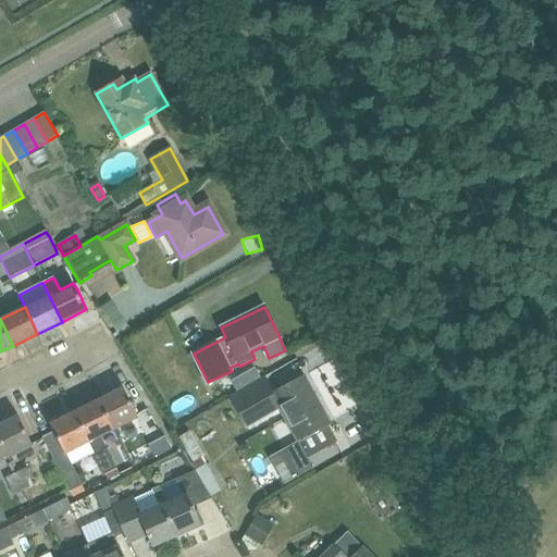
[(264,378),(229,398),(247,429),(281,409),(298,442),(307,457),(333,442),(325,426),(331,424),(311,388),(304,393),(297,381),(277,391),(273,394),(264,378)]
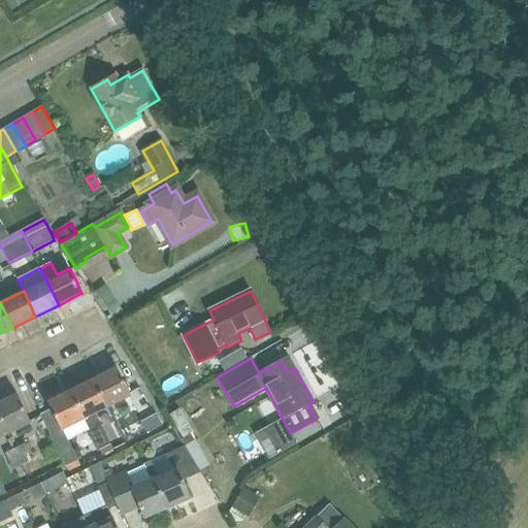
[(117,368),(94,380),(107,406),(130,395),(117,368)]
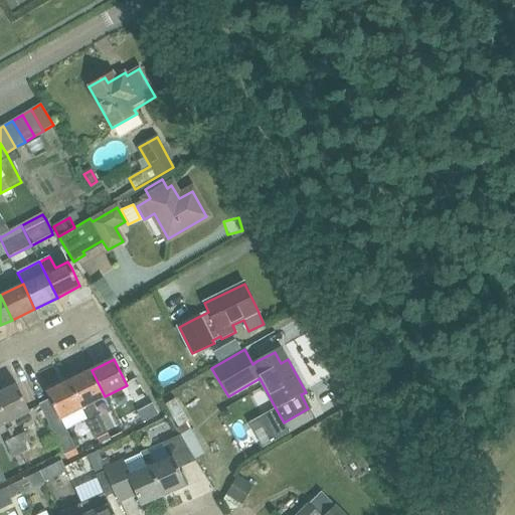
[(105,396),(92,370),(69,381),(88,419),(97,438),(108,433),(100,418),(93,402),(105,396)]
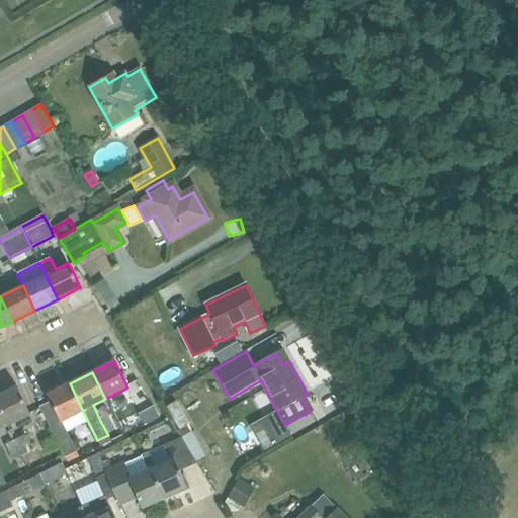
[(88,422),(70,383),(47,395),(51,402),(39,408),(65,458),(76,452),(66,432),(88,422)]
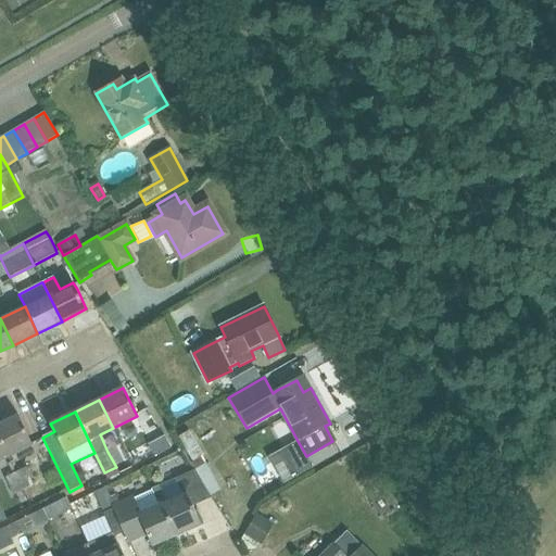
[(33,444),(33,443),(19,415),(0,424),(0,440),(9,456),(33,444)]
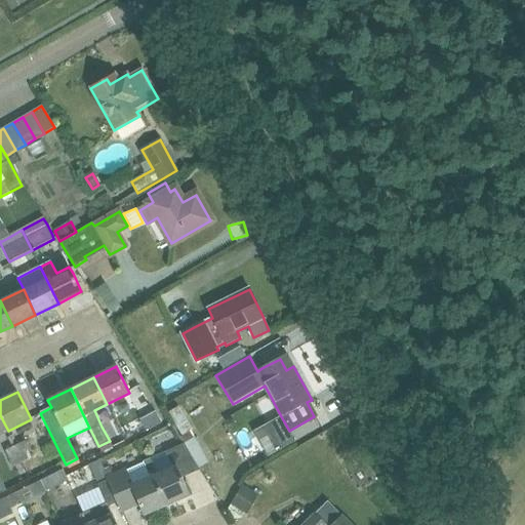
[(178,406),(168,413),(182,436),(180,437),(185,444),(190,452),(198,467),(208,460),(191,431),(193,430),(178,406)]
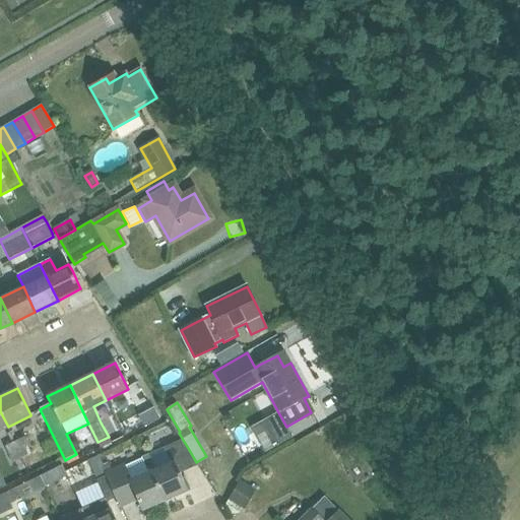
[(152,408),(135,416),(140,428),(158,418),(152,408)]
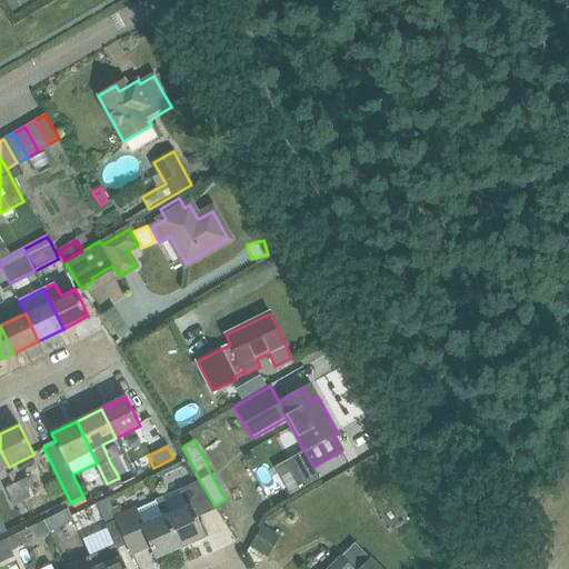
[(272,465),(285,491),(313,479),(301,451),(272,465)]
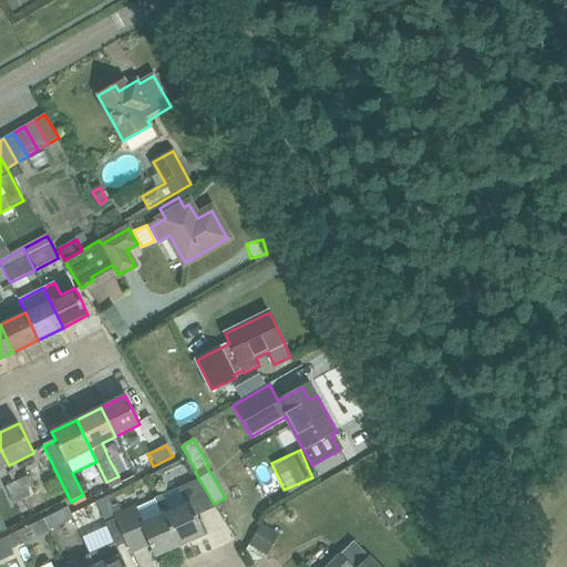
[(17,482),(26,500),(34,494),(26,477),(17,482)]
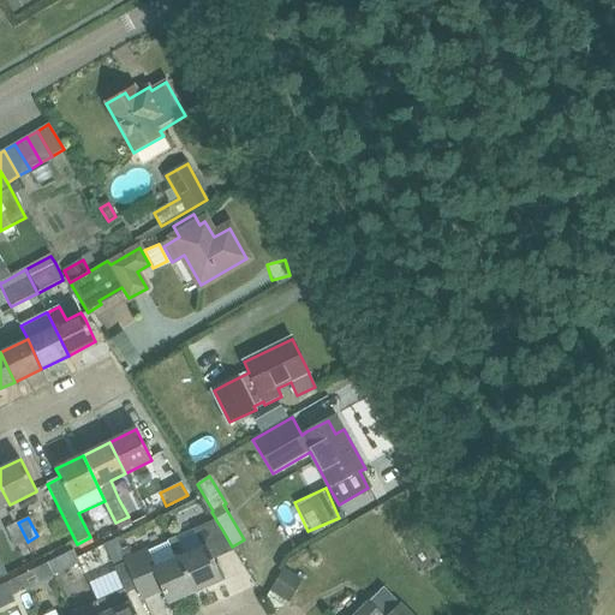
[(183,555),(179,557),(195,592),(222,580),(214,560),(234,551),(222,530),(216,520),(193,530),(201,547),(183,555)]
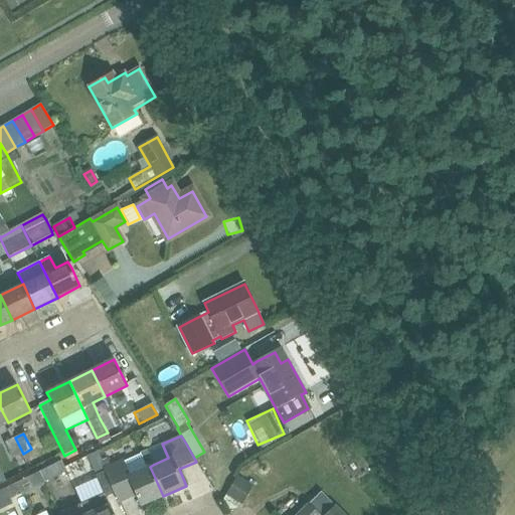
[(12,459),(23,454),(15,438),(4,444),(12,459)]
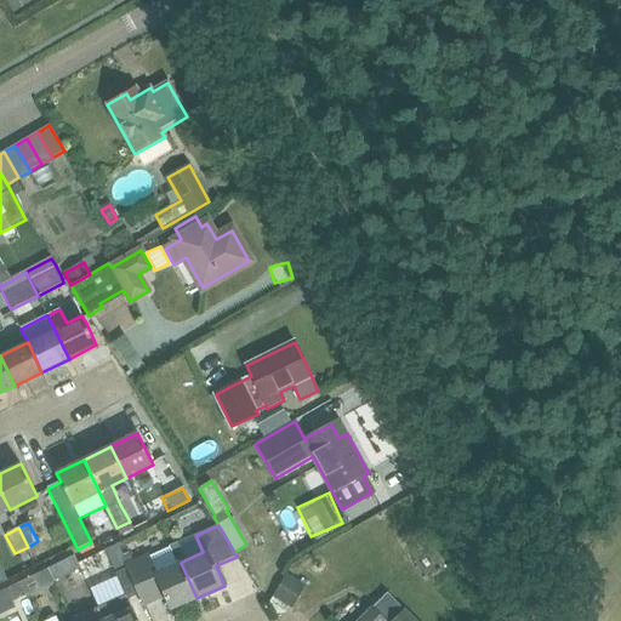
[(127,568),(124,570),(136,597),(140,594),(144,605),(164,597),(170,610),(197,598),(181,563),(184,560),(177,543),(169,547),(170,548),(148,557),(148,556),(126,565),(127,568)]
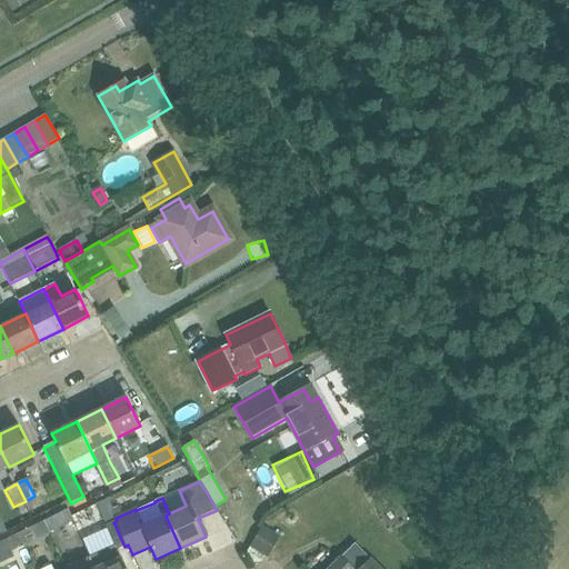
[(69,510),(43,522),(49,533),(75,521),(69,510)]
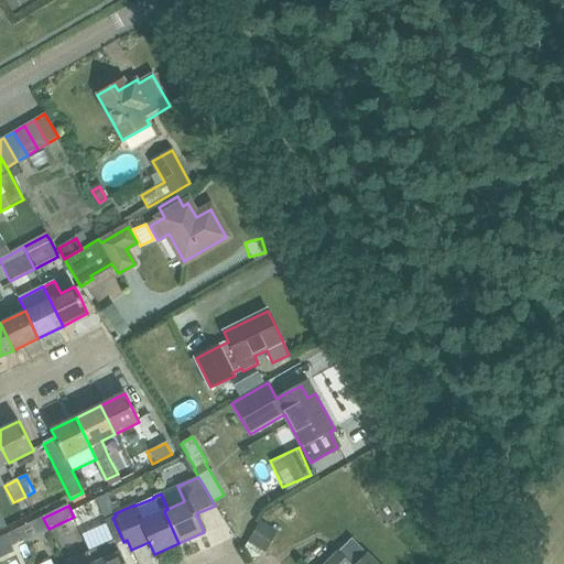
[(43,518),(20,529),(24,541),(49,529),(43,518)]
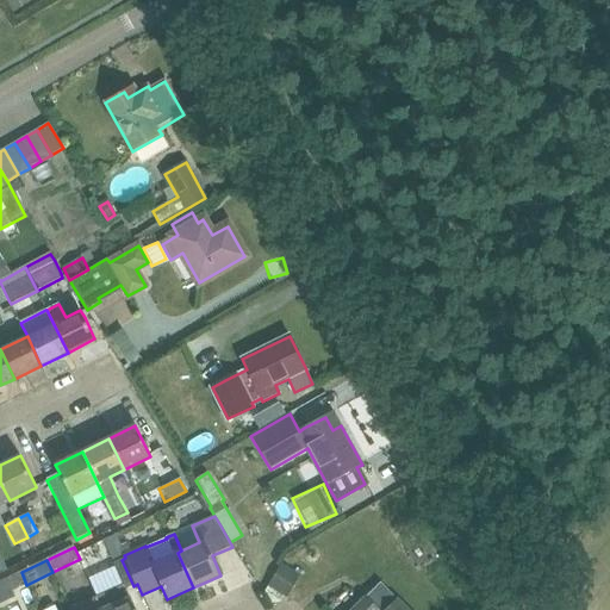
[(122,560),(113,564),(116,568),(125,590),(134,586),(122,560)]
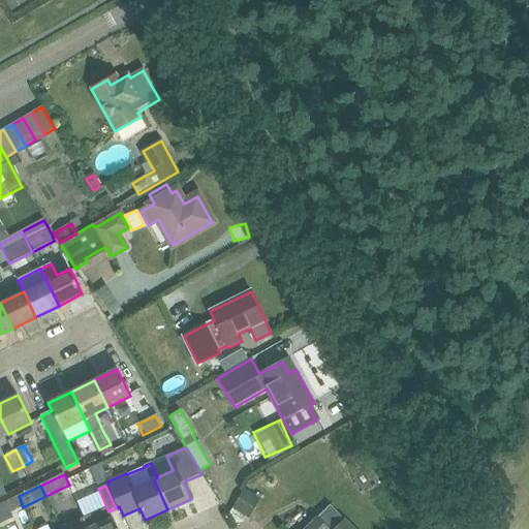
[(231,509),(246,517),(249,519),(260,499),(243,489),(231,509)]
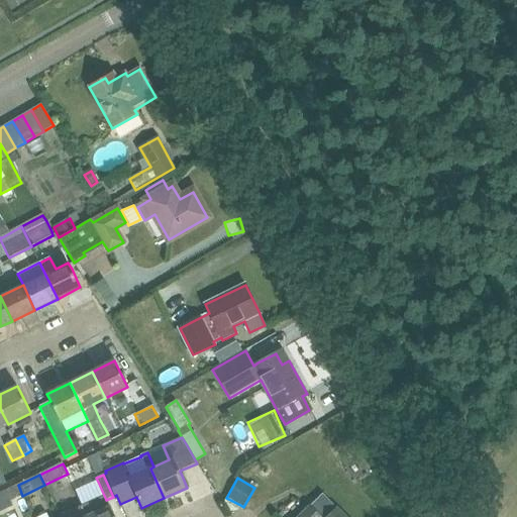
[(10,502),(22,496),(18,485),(0,493),(0,508),(4,516),(6,516),(16,513),(10,502)]
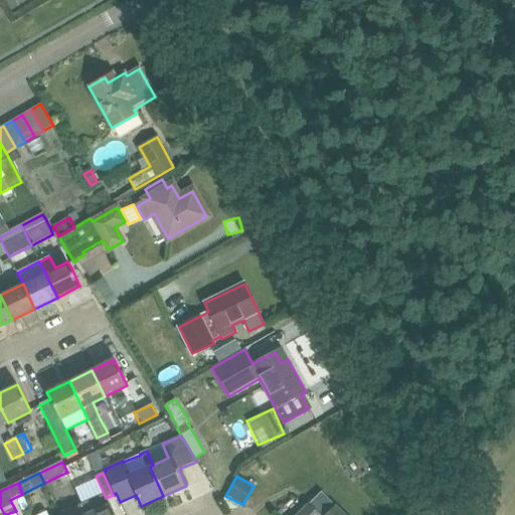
[(114,514),(113,510),(110,504),(108,505),(103,493),(81,503),(86,514),(114,514)]
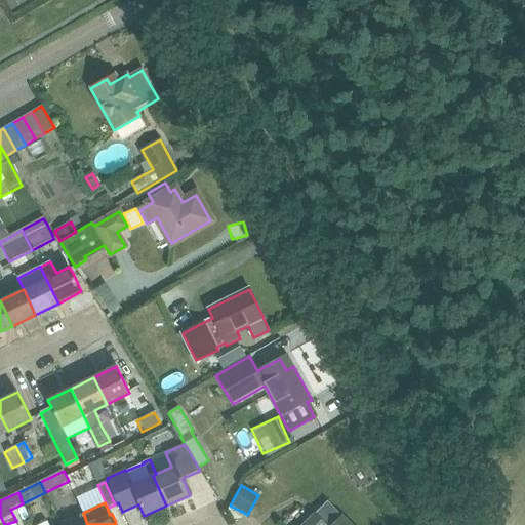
[(350,524),(342,517),(327,502),(314,516),(304,524),(350,524)]
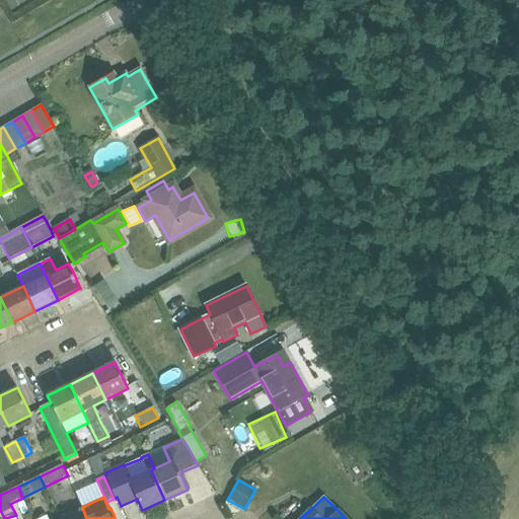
[(59,518),(86,518),(82,507),(59,518)]
